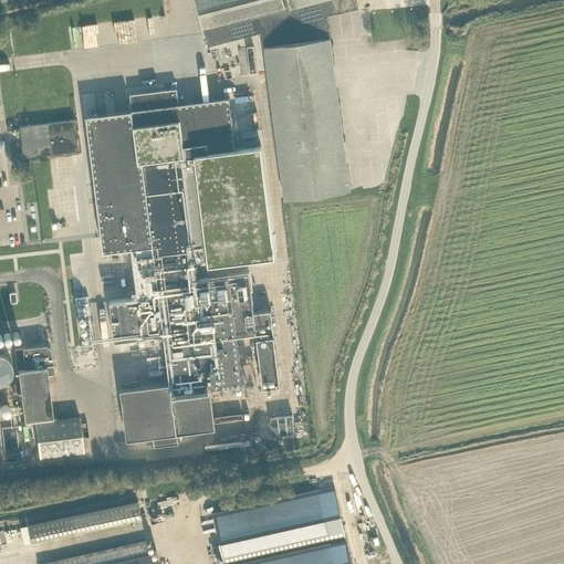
[(260,34),(282,202),(347,194),(327,40),(324,18),(356,10),(353,0),(191,0),(206,49),(260,34)]
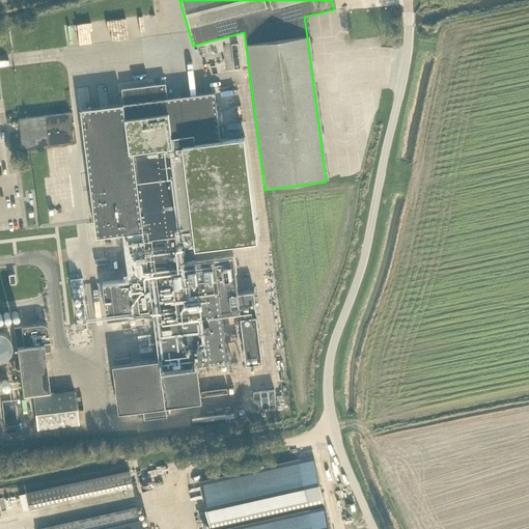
[(239,71),(235,46),(229,46),(232,71),(239,71)]
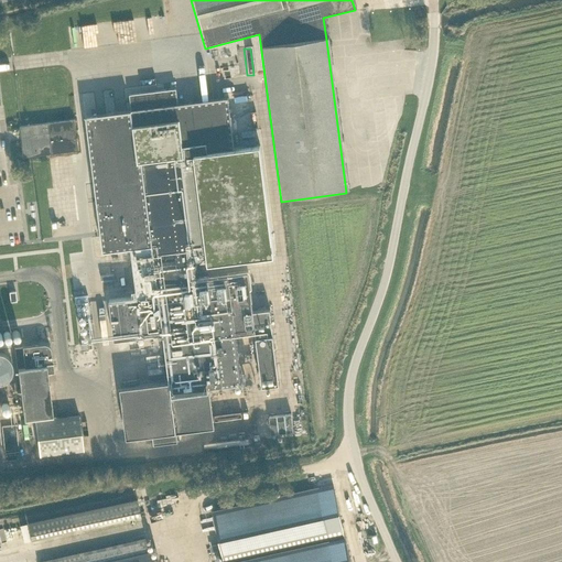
[(250,313),(246,274),(193,281),(191,262),(205,260),(205,266),(271,257),(258,148),(233,151),(226,99),(175,106),(174,90),(127,97),(129,112),(84,118),(100,254),(129,250),(134,298),(107,302),(112,342),(161,335),(168,385),(118,390),(125,441),(212,430),(207,390),(239,386),(234,336),(252,334),(260,388),(277,386),(267,311),(250,313)]
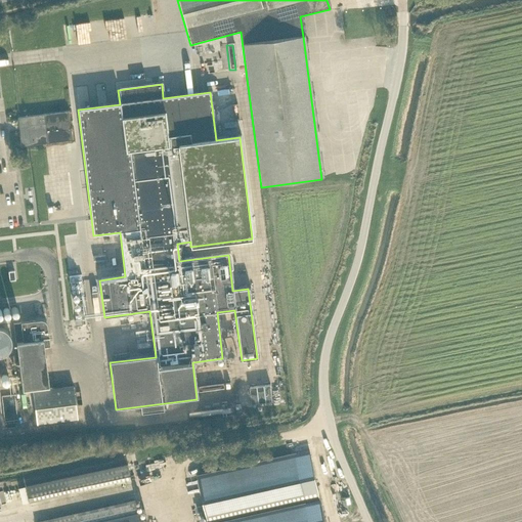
[(43,117),(36,118),(16,120),(19,148),(40,146),(41,146),(46,145),(71,143),(68,115),(43,117)]
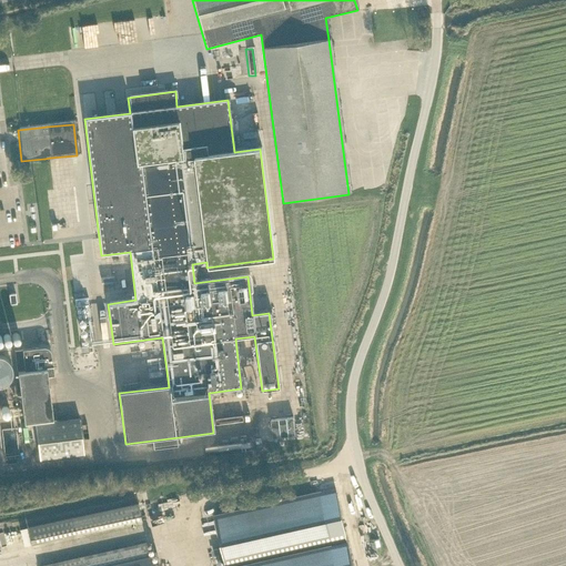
[(73,309),(87,307),(87,300),(73,302),(73,309)]
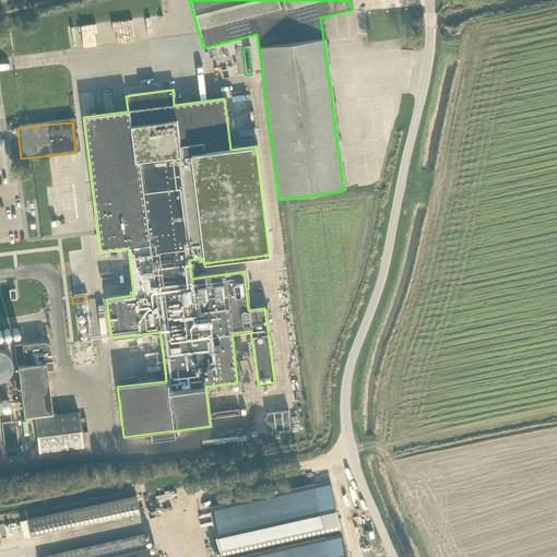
[(19,346),(12,347),(14,366),(22,365),(22,367),(15,368),(21,417),(49,414),(44,371),(50,370),(48,350),(47,348),(47,347),(47,346),(46,345),(45,345),(45,344),(44,344),(43,343),(42,343),(40,343),(19,346)]
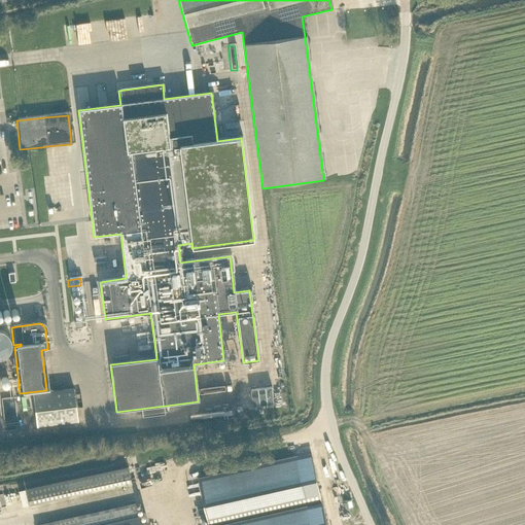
[(272,405),(270,388),(249,391),(251,408),(272,405)]
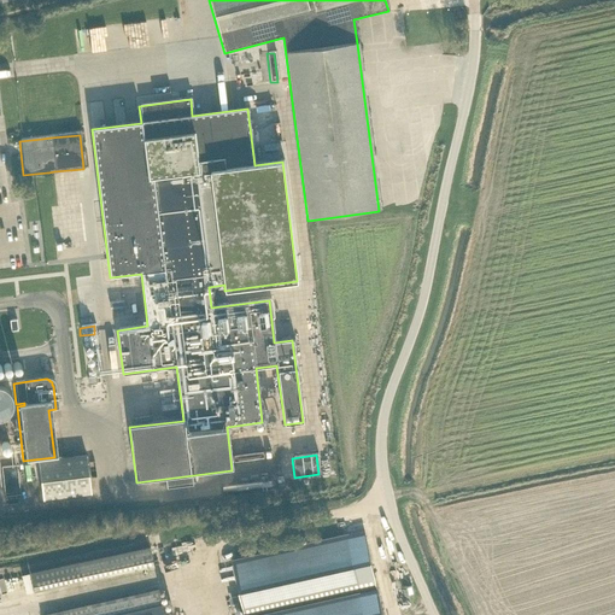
[(81,456),(35,462),(36,467),(37,478),(41,502),(86,496),(81,456)]
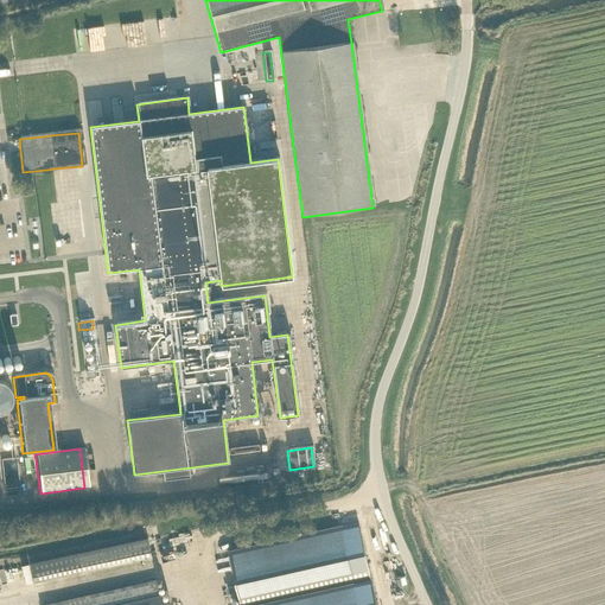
[(342,527),(227,553),(239,604),(275,604),(355,587),(342,527)]
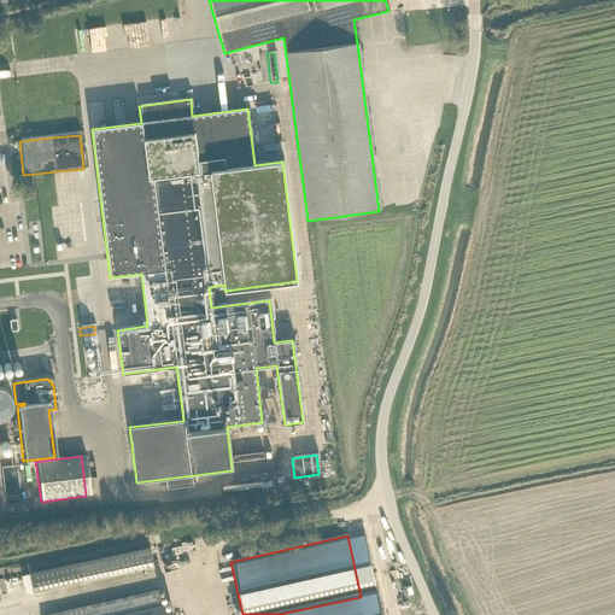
[(33,593),(152,568),(147,550),(28,575),(33,593)]
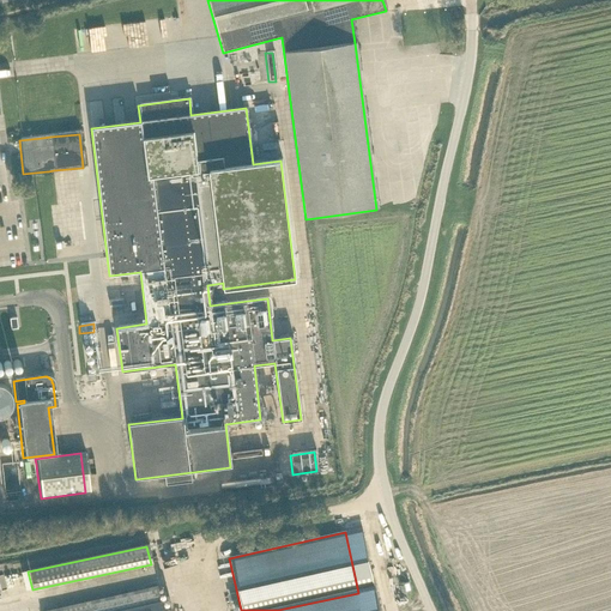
[(157,587),(50,610),(162,610),(161,603),(157,587)]
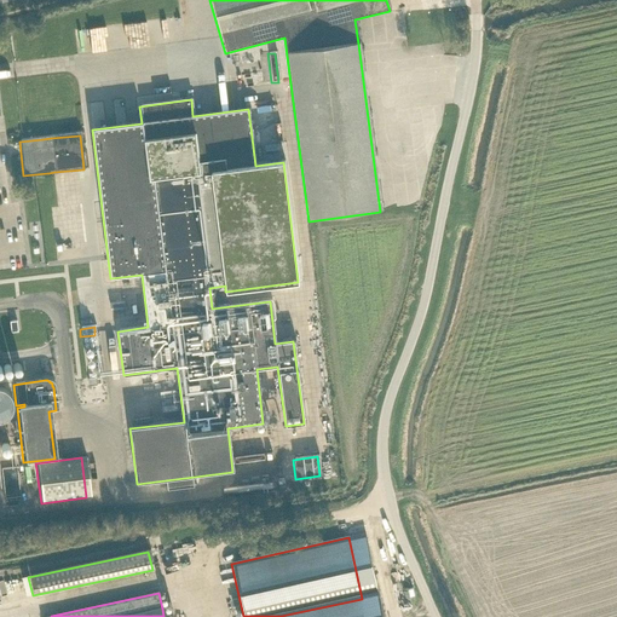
[(365,616),(362,599),(281,616),(365,616)]
